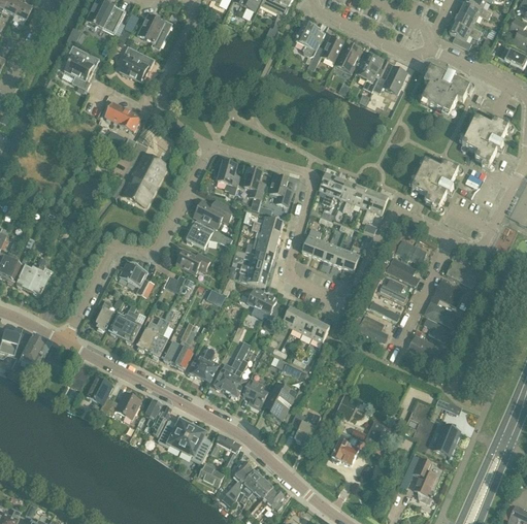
[(12,14),(19,1),(17,0),(5,0),(1,8),(12,14)]
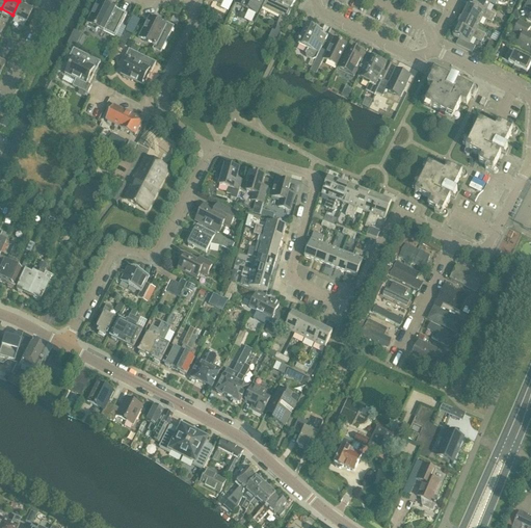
[(114,33),(126,10),(106,0),(96,0),(84,23),(95,28),(97,25),(114,33)]
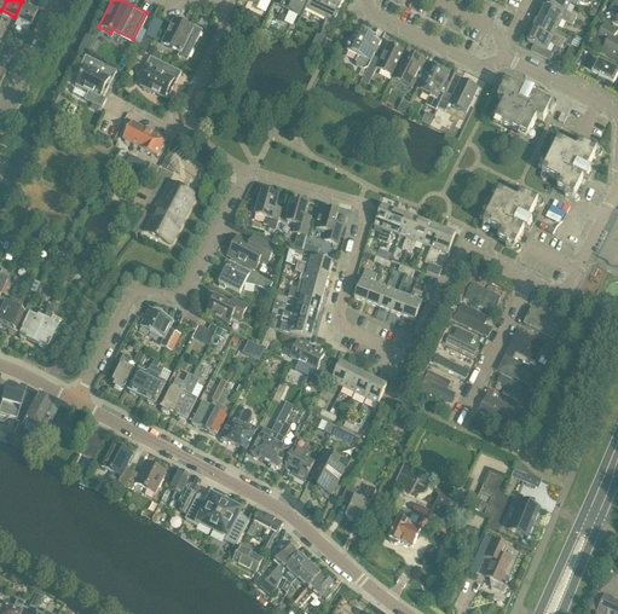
[(275,0),(296,11),(301,0),(275,0)]
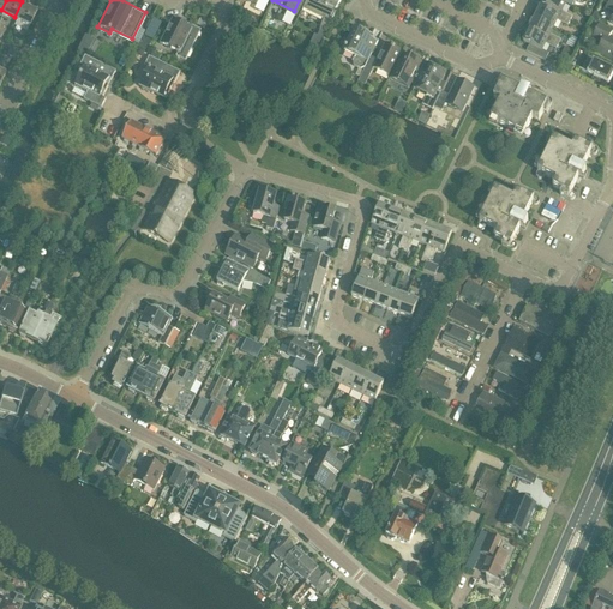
[(304,0),(301,5),(302,5),(323,14),(318,28),(324,30),(338,0),(304,0)]
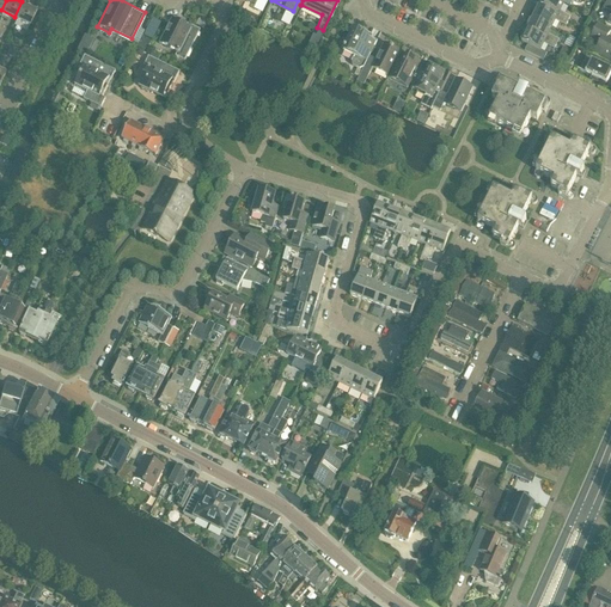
[(567,17),(569,13),(558,7),(562,0),(539,0),(538,2),(567,17)]
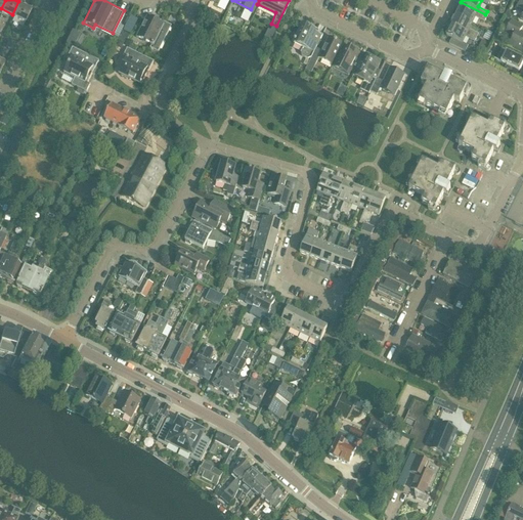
[(24,19),(30,6),(18,1),(12,14),(24,19)]
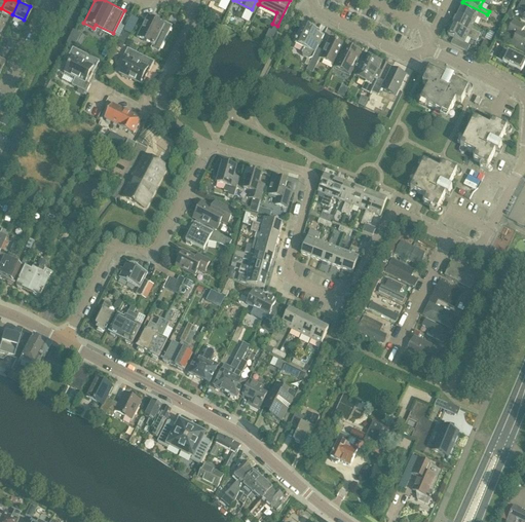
[(487,14),(462,2),(457,12),(474,21),(476,14),(485,19),(487,14)]
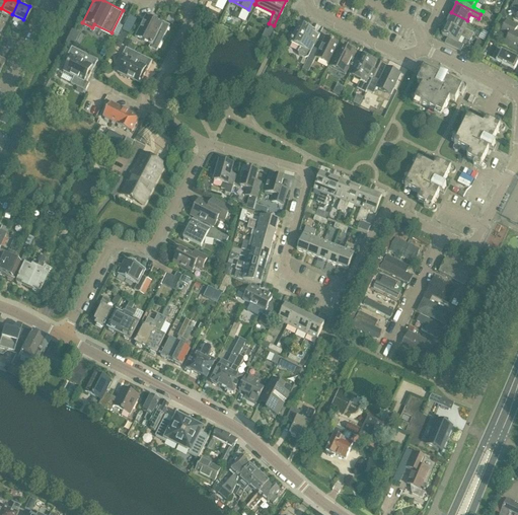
[(156,49),(169,22),(146,11),(135,33),(149,41),(148,45),(156,49)]
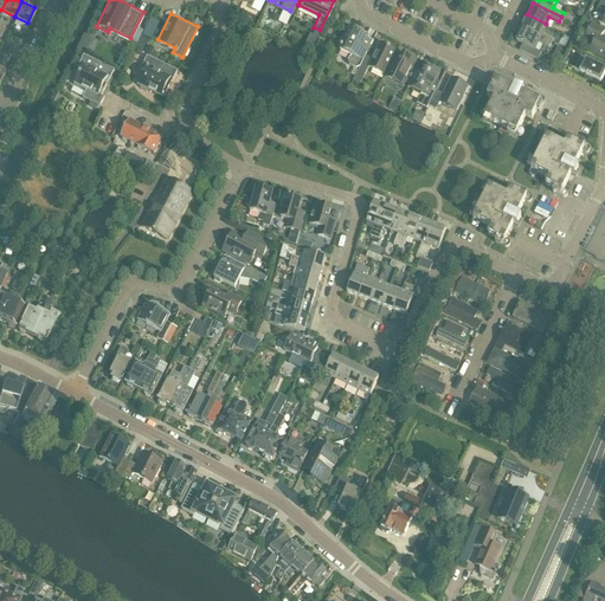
[(551,40),(553,36),(542,30),(546,24),(527,14),(521,25),(551,40)]
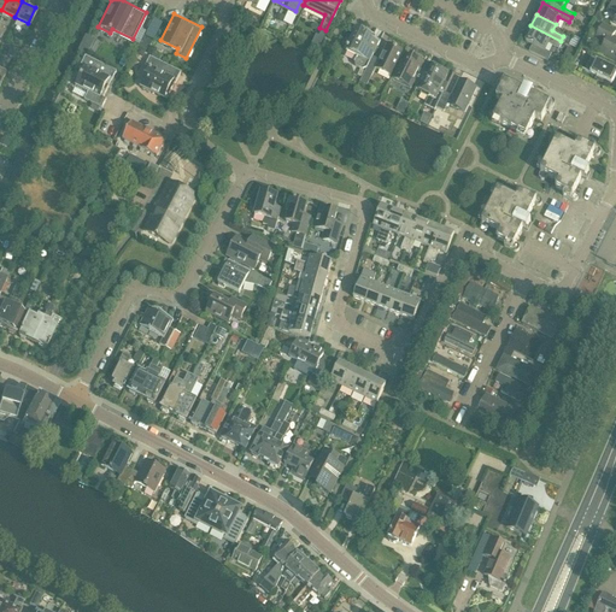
[(615,57),(615,35),(611,34),(615,27),(602,21),(594,34),(604,39),(599,49),(615,57)]
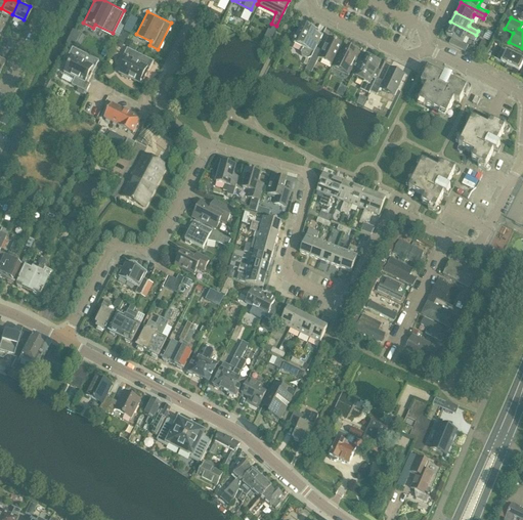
[(307,56),(310,54),(315,45),(320,33),(311,29),(312,27),(302,22),(293,40),(302,44),(300,49),(301,53),(307,56)]
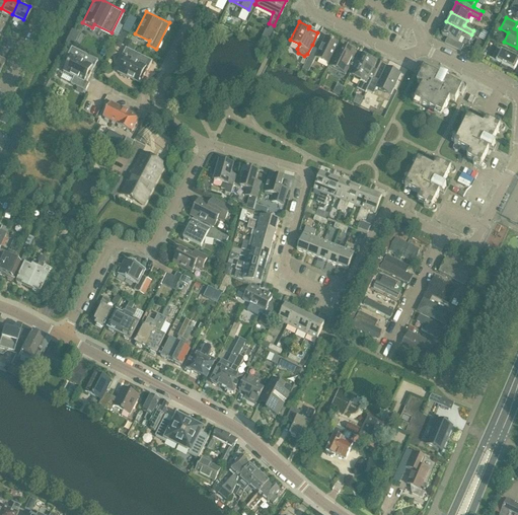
[(471,34),(446,21),(441,31),(447,34),(444,40),(460,48),(463,42),(457,40),(460,33),(469,39),(471,34)]
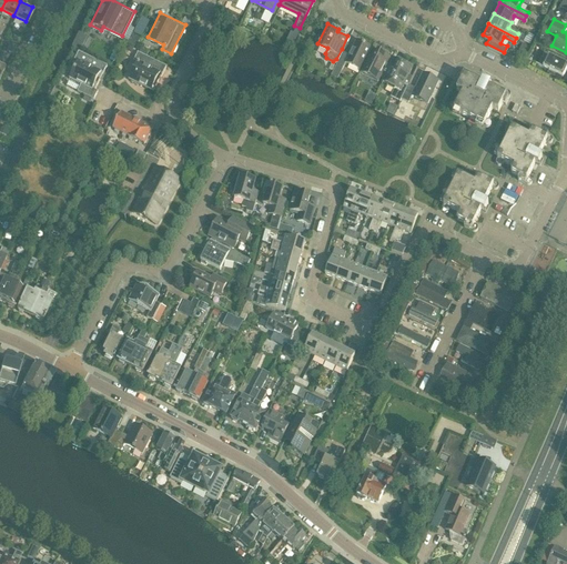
[(131,29),(127,38),(134,42),(139,33),(131,29)]
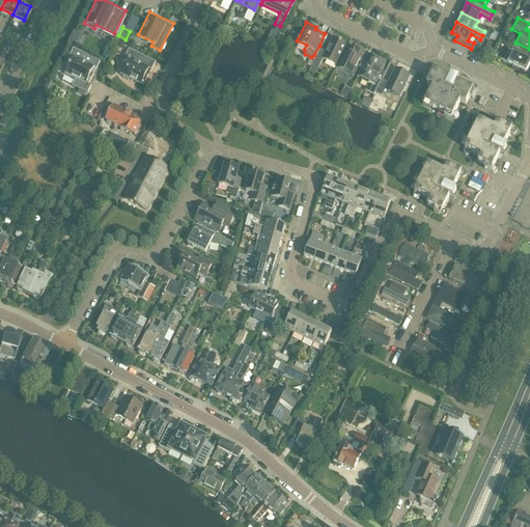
[(338,37),(332,34),(325,48),(319,46),(314,55),(312,60),(318,63),(322,55),(336,62),(342,51),(346,42),(340,38),(338,37)]
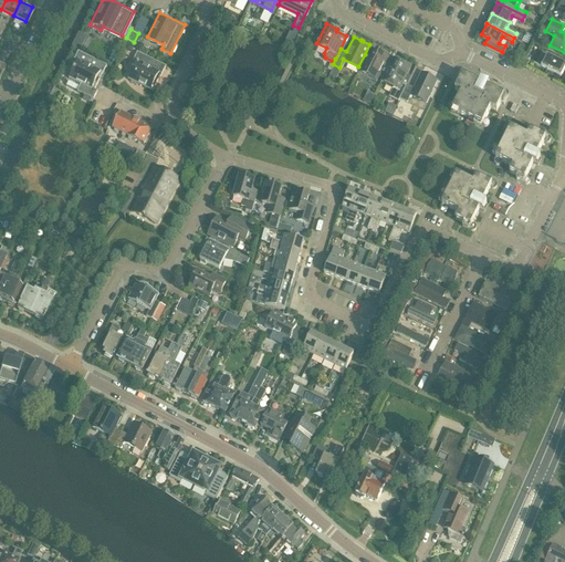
[(76,59),(69,74),(80,80),(76,87),(84,92),(82,95),(89,99),(91,95),(92,96),(96,87),(94,86),(106,62),(77,48),(73,56),(76,59)]
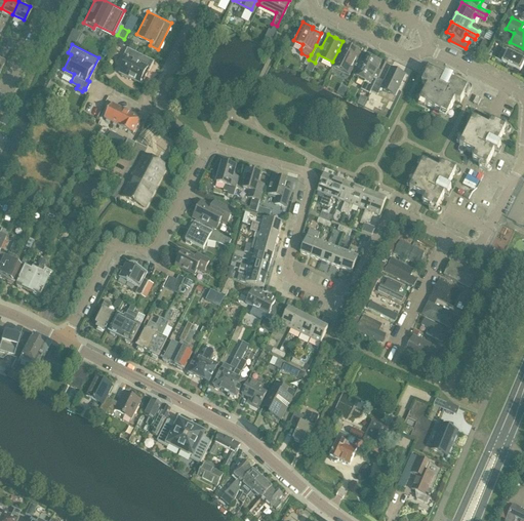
[(349,72),(359,49),(348,44),(344,53),(338,50),(332,62),(331,64),(349,72)]
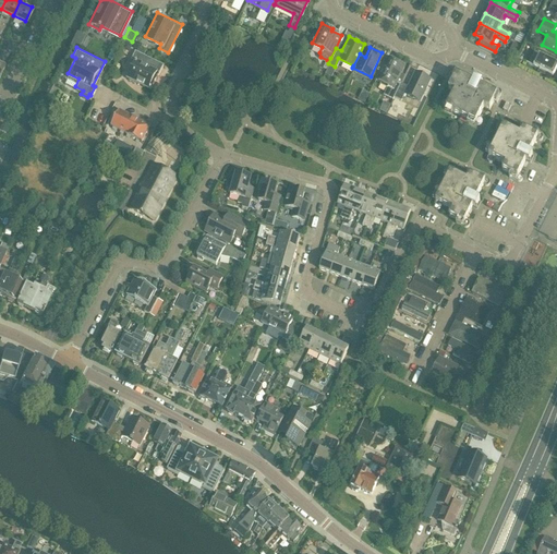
[(150,86),(162,62),(134,48),(130,57),(134,58),(126,74),(150,86)]
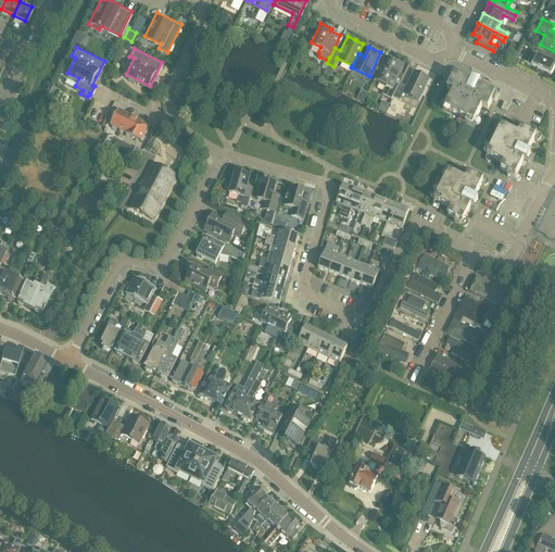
[(550,73),(554,61),(554,60),(554,58),(546,57),(531,49),(526,61),(537,65),(537,69),(543,70),(550,73)]
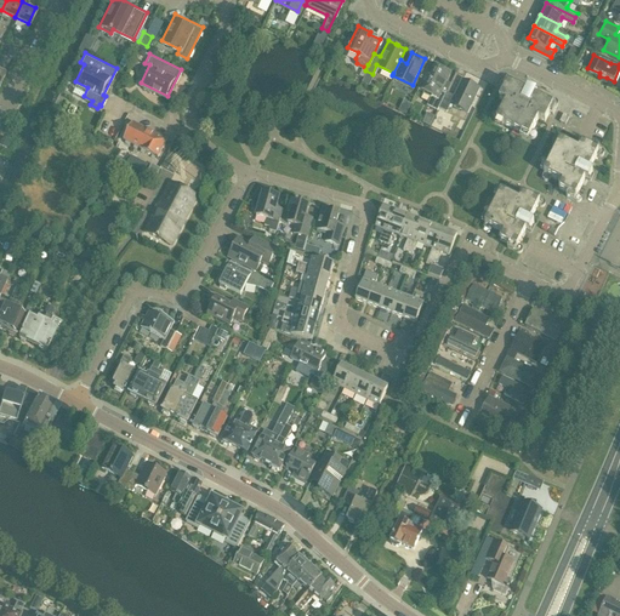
[(438,104),(445,89),(449,80),(445,78),(449,70),(442,67),(437,69),(428,64),(430,61),(417,85),(431,92),(425,102),(436,108),(438,104)]
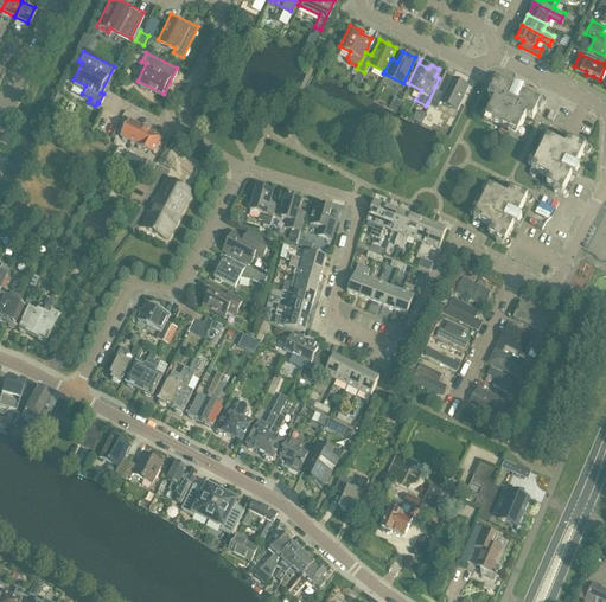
[(512,87),(502,81),(498,78),(499,76),(499,75),(499,74),(498,72),(497,72),(497,71),(496,71),(495,71),(493,72),(492,72),(492,74),(491,76),(495,78),(486,94),(492,97),(488,108),(484,107),(483,107),(482,107),(482,108),(480,108),(480,109),(480,110),(480,111),(480,113),(482,114),(520,132),(521,132),(522,132),(523,130),(523,129),(523,128),(523,127),(523,126),(522,126),(520,125),(525,113),(531,116),(536,107),(538,108),(543,98),(544,98),(544,97),(544,96),(543,96),(543,95),(542,94),(541,94),(540,94),(538,94),(538,95),(537,95),(536,97),(522,90),(524,85),(523,85),(522,87),(515,83),(512,87)]
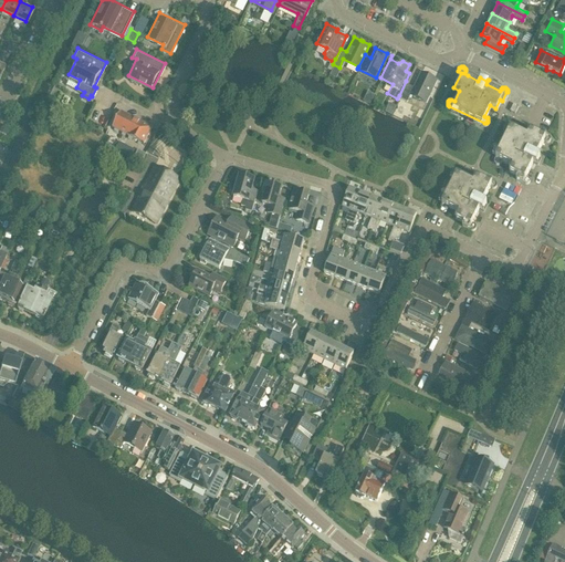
[(426,100),(436,77),(420,70),(412,84),(406,81),(399,95),(406,99),(409,92),(426,100)]
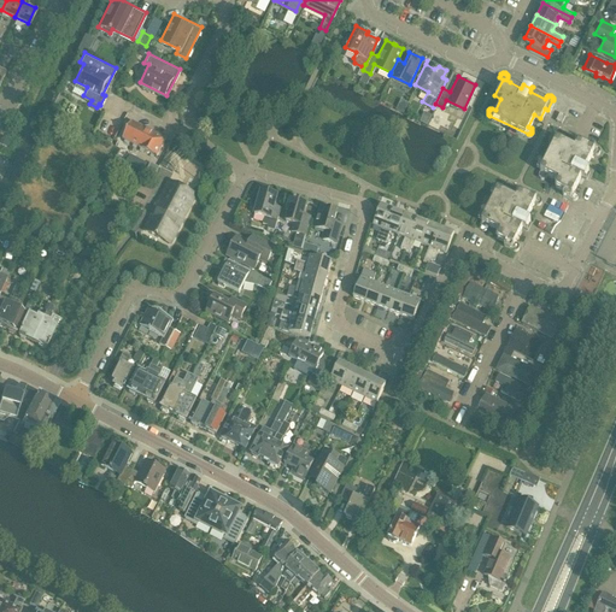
[(164,136),(130,118),(121,135),(122,135),(139,143),(138,145),(156,153),(164,136)]
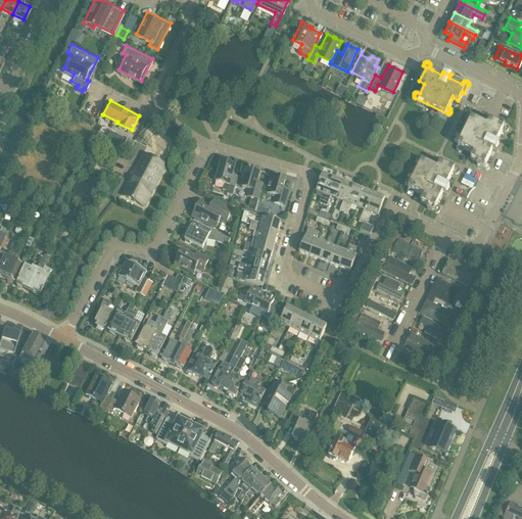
[(486,123),(476,119),(477,115),(477,114),(477,113),(477,112),(476,112),(475,112),(475,111),(474,111),(473,112),(472,112),(472,113),(456,145),(456,146),(456,147),(456,148),(457,148),(457,149),(458,149),(459,149),(460,149),(461,149),(461,148),(462,148),(463,146),(472,150),(470,156),(477,159),(476,162),(481,166),(484,167),(485,167),(486,167),(487,167),(488,166),(488,164),(488,163),(488,162),(487,161),(485,160),(491,147),(494,149),(499,142),(495,140),(502,128),(504,129),(505,129),(506,129),(507,128),(508,127),(508,126),(508,125),(507,124),(506,123),(504,122),(503,125),(488,118),(486,123)]
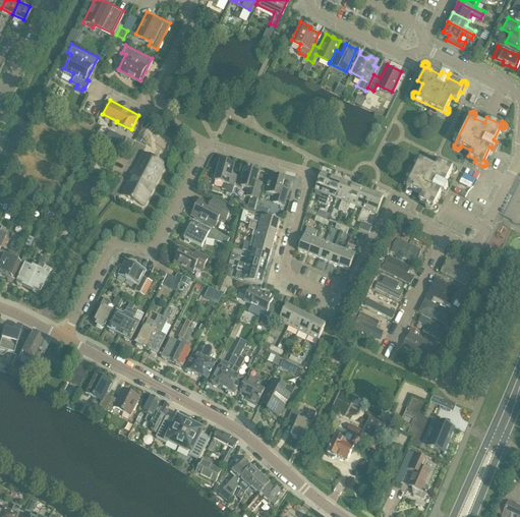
[(146,141),(151,131),(140,126),(135,136),(146,141)]
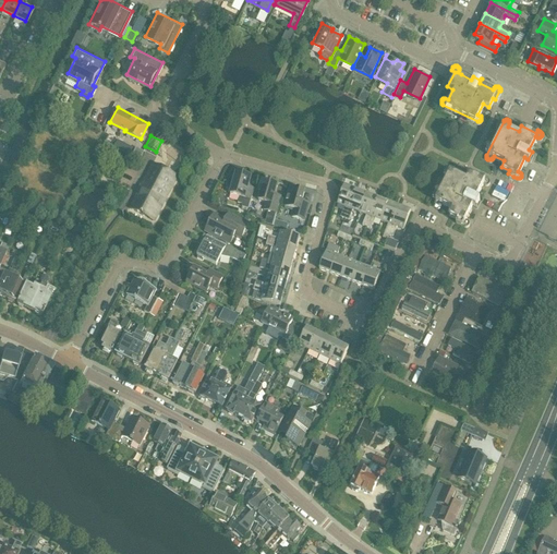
[(135,144),(131,153),(138,157),(143,148),(135,144)]
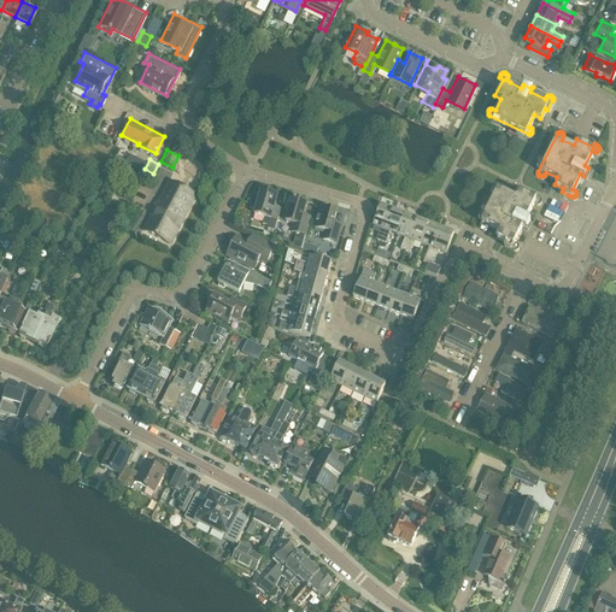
[(169,240),(195,190),(168,176),(142,227),(169,240)]
